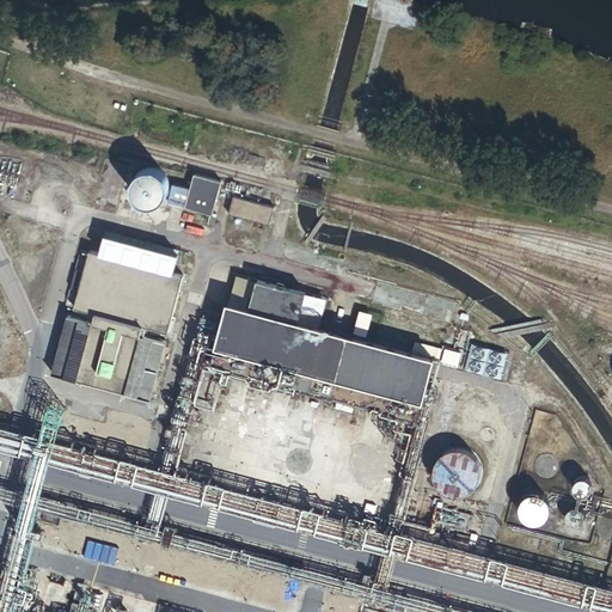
[(169,193),(169,190),(169,188),(167,185),(167,183),(166,181),(165,179),(164,177),(161,176),(160,175),(158,173),(155,172),(153,172),(151,171),(150,171),(147,172),(145,172),(142,173),(140,175),(139,176),(136,177),(135,179),(134,181),(133,183),(132,185),(132,188),(132,190),(132,193),(132,194),(133,196),(134,199),(135,201),(136,202),(138,203),(140,206),(142,207),(145,207),(146,208),(148,208),(151,208),(153,208),(155,207),(158,207),(160,206),(161,204),(163,202),(165,201),(166,199),(167,196),(167,195),(169,193)]
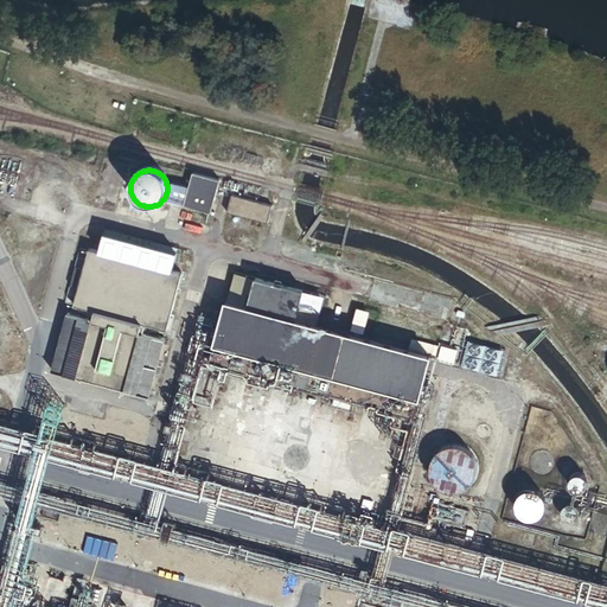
[(217,184),(192,177),(189,187),(172,183),(167,200),(184,205),(184,208),(209,216),(217,184)]
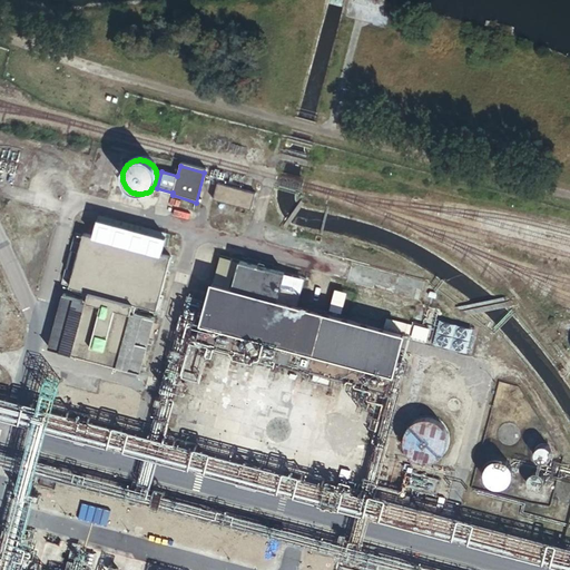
[(255,197),(217,186),(213,203),(251,214),(255,197)]
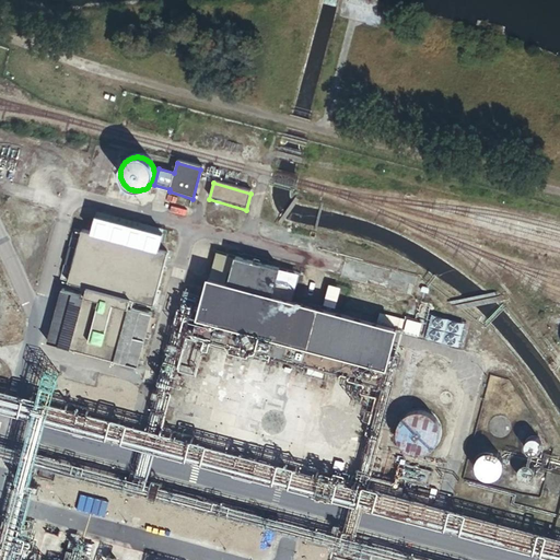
[(161,235),(91,216),(86,232),(82,231),(68,282),(85,288),(83,295),(61,290),(46,342),(138,369),(153,315),(131,310),(133,301),(153,306),(167,254),(156,251),(161,235)]
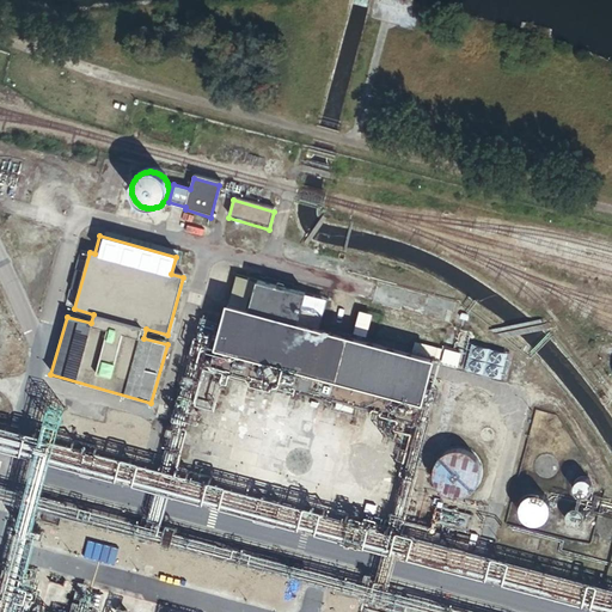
[(429,357),(297,323),(304,294),(254,281),(246,311),(225,305),(209,367),(363,407),(384,412),(414,421),(429,357)]
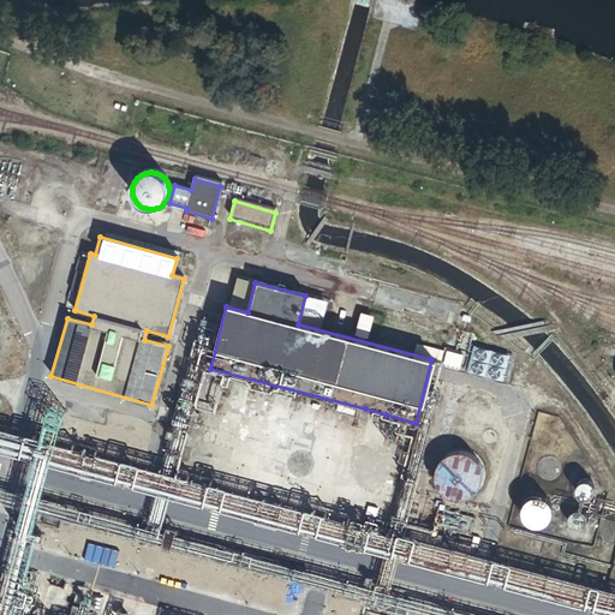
[(479,484),(481,481),(481,478),(481,475),(481,472),(481,469),(479,466),(478,464),(477,461),(475,459),(473,457),(470,455),(467,454),(465,453),(463,452),(459,452),(457,452),(453,452),(451,453),(448,454),(445,455),(443,457),(441,459),(439,461),(437,464),(436,466),(435,469),(435,472),(434,475),(434,477),(435,481),(436,483),(437,487),(439,489),(441,491),(442,493),(445,495),(447,496),(451,497),(453,497),(457,499),(459,499),(461,499),(465,497),(467,496),(470,495),(472,493),(475,491),(477,489),(478,487),(479,484)]
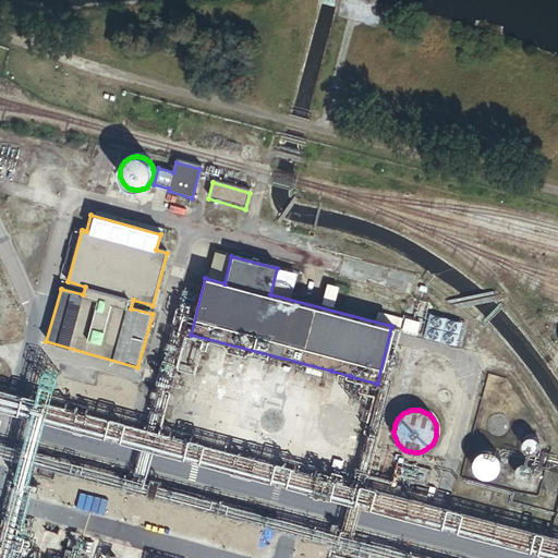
[(538,448),(538,445),(538,444),(538,440),(537,438),(536,437),(534,436),(532,435),(530,434),(528,435),(525,435),(523,437),(522,438),(521,440),(521,443),(521,445),(521,447),(523,449),(524,451),(526,452),(529,452),(531,452),(533,452),(535,451),(536,449),(538,448)]
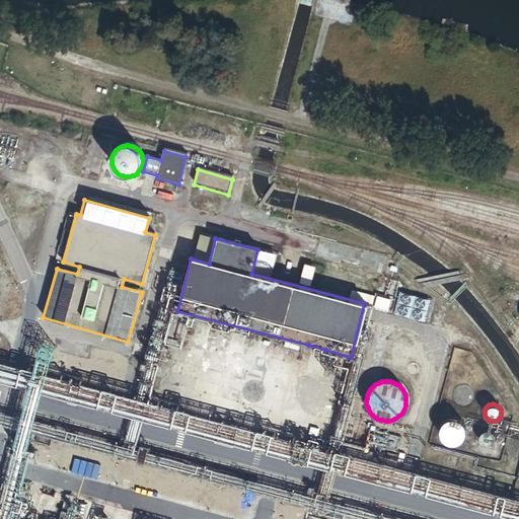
[(463,433),(463,430),(462,427),(461,425),(459,422),(457,421),(454,420),(451,419),(449,420),(446,421),(443,422),(441,425),(440,427),(440,430),(440,433),(441,436),(442,438),(444,440),(447,442),(450,442),(453,442),(455,442),(458,440),(460,438),(462,436),(463,433)]
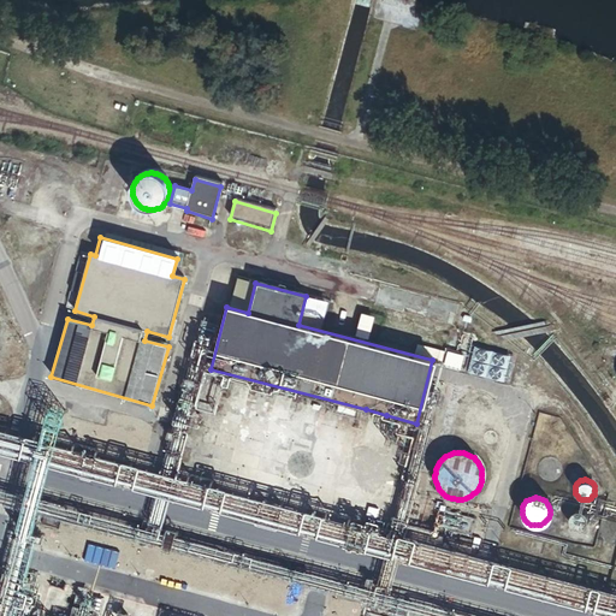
[(469,519),(439,510),(436,522),(466,531),(469,519)]
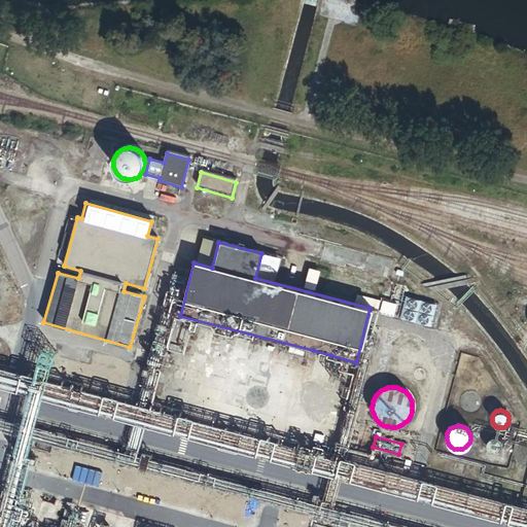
[(501,450),(501,448),(501,446),(501,444),(500,442),(499,440),(497,438),(495,437),(493,437),(491,437),(489,438),(487,440),(486,442),(485,444),(485,446),(485,448),(485,450),(486,452),(488,453),(490,454),(492,455),(494,455),(496,454),(498,453),(499,452),(501,450)]
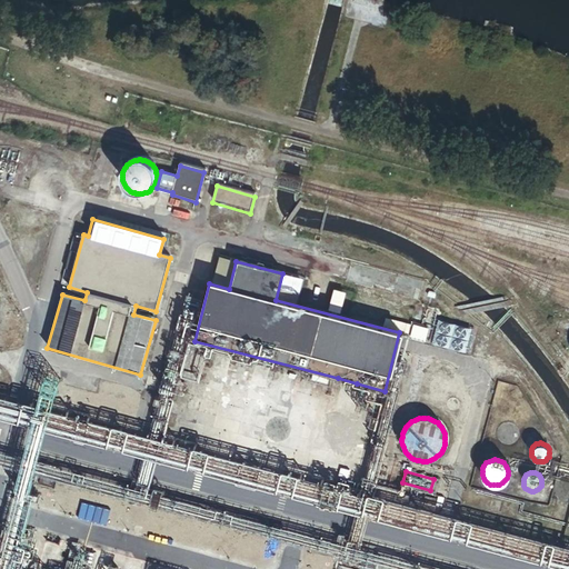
[(497,528),(480,523),(477,533),(495,539),(497,528)]
